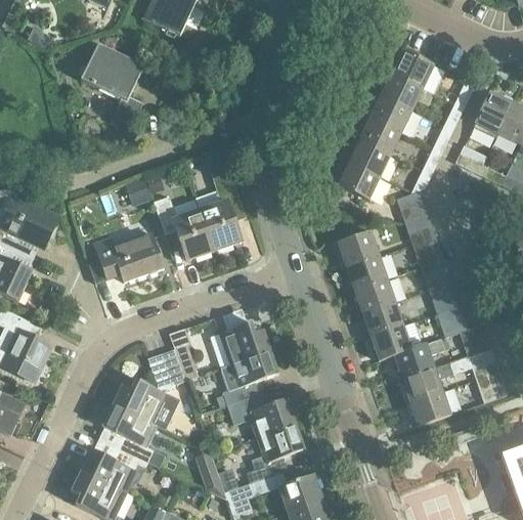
[(91,0),(109,8),(112,0),(91,0)]
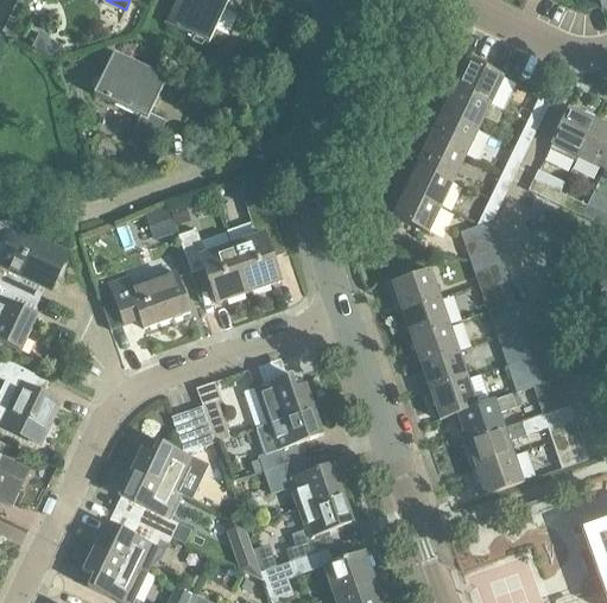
[(176,0),(166,21),(209,42),(226,6),(241,13),(246,2),(258,7),(260,0),(176,0)]
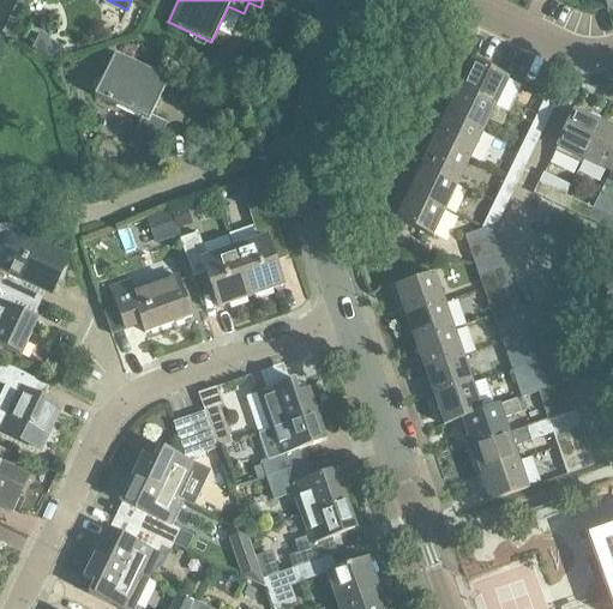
[(40,31),(34,44),(47,52),(52,43),(48,36),(40,31)]
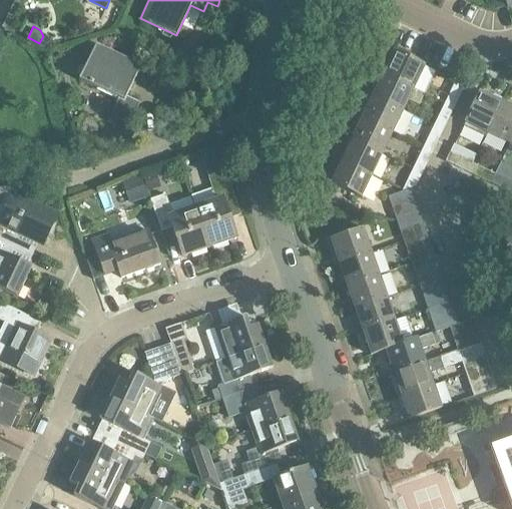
[(118,97),(108,119),(128,128),(140,101),(126,95),(141,63),(96,42),(79,78),(118,97)]
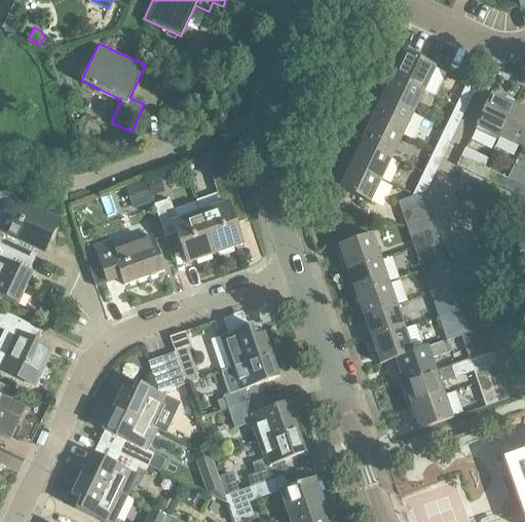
[(405,50),(394,73),(424,88),(436,65),(405,50)]
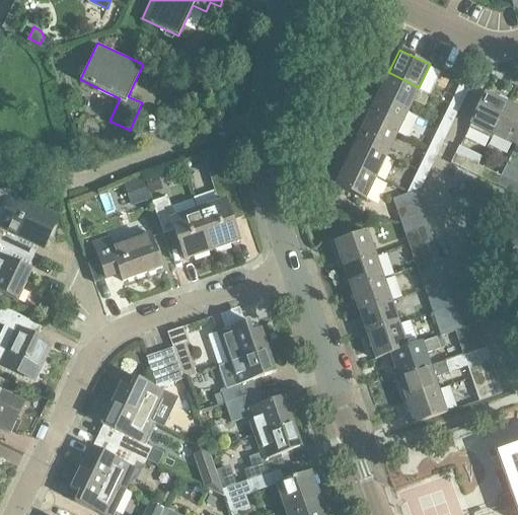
[(388,72),(378,94),(409,109),(414,98),(425,103),(430,92),(419,87),(388,72)]
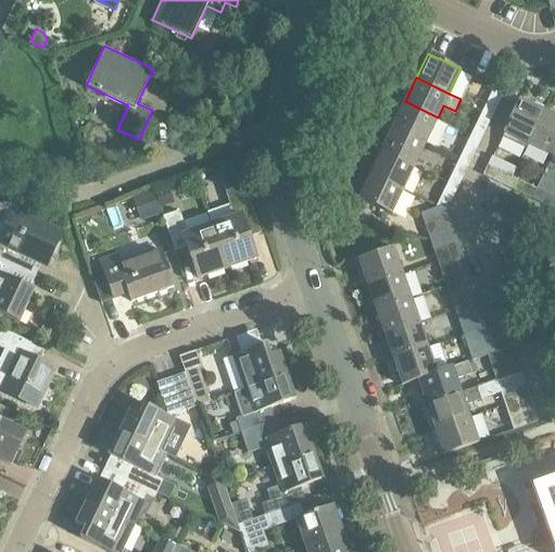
[(494,85),(482,110),(492,114),(504,89),(494,85)]
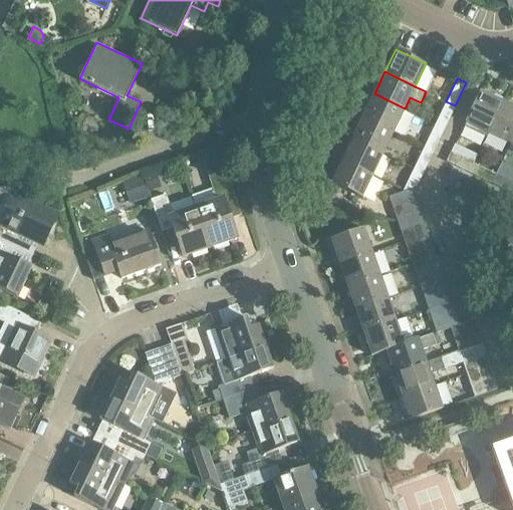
[(466,120),(489,132),(504,100),(503,96),(495,92),(492,95),(481,89),(466,120)]
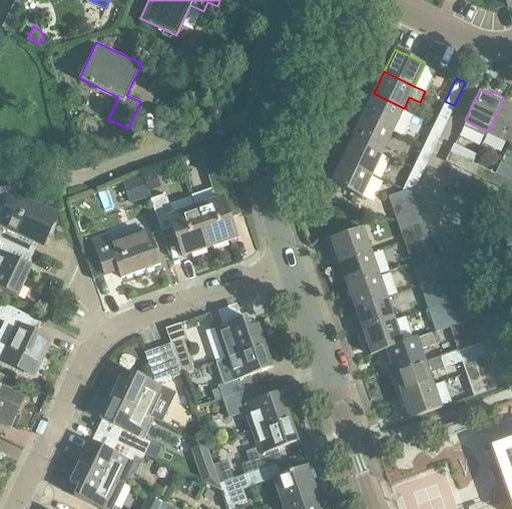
[(374,93),(363,115),(393,129),(404,108),(374,93)]
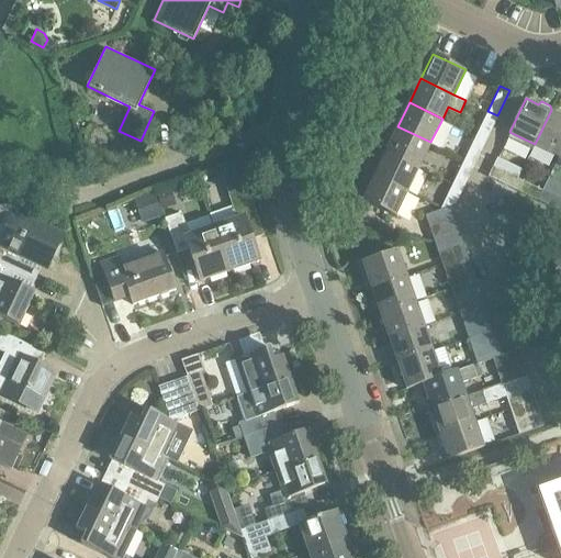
[(535,144),(559,155),(560,152),(560,114),(551,110),(535,144)]
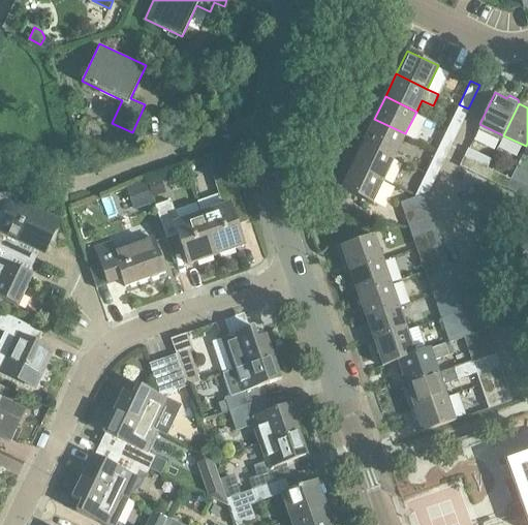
[(459,104),(448,127),(458,131),(468,109),(459,104)]
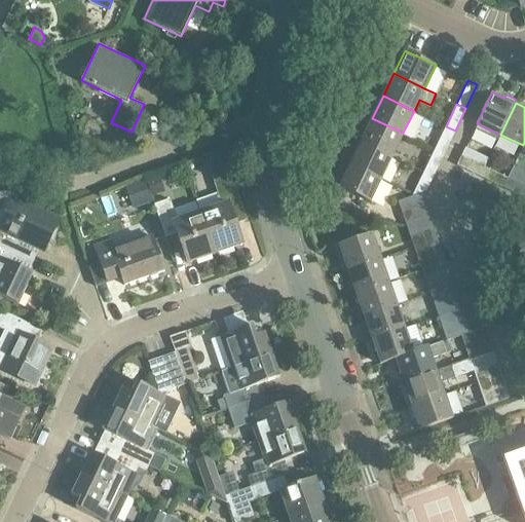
[(372,118),(362,141),(392,155),(403,133),(372,118)]
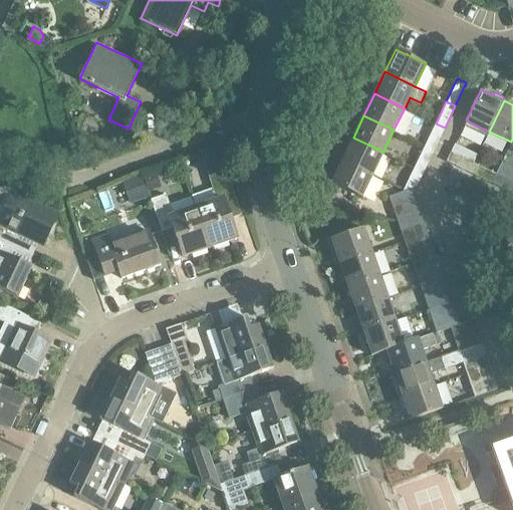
[(436,123),(425,145),(434,149),(445,128),(436,123)]
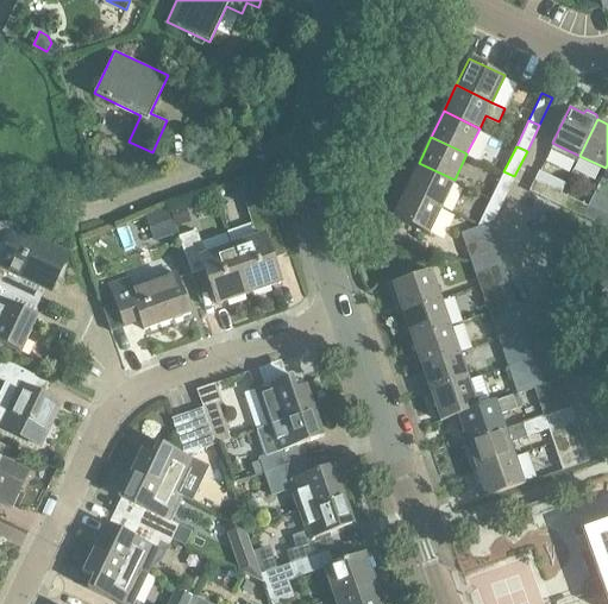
[(419,163),(407,188),(443,205),(455,180),(419,163)]
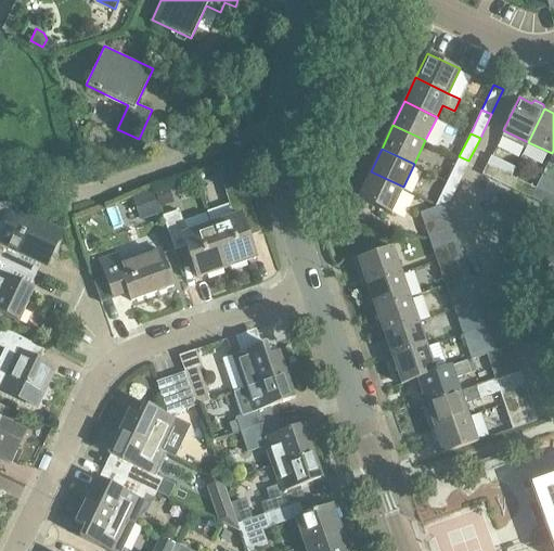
[(459,156),(448,180),(458,184),(468,161),(459,156)]
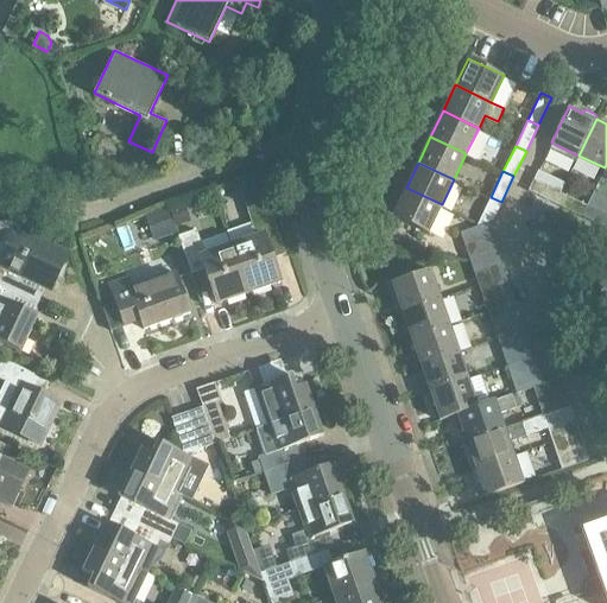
[(530,189),(556,202),(561,191),(535,178),(530,189)]
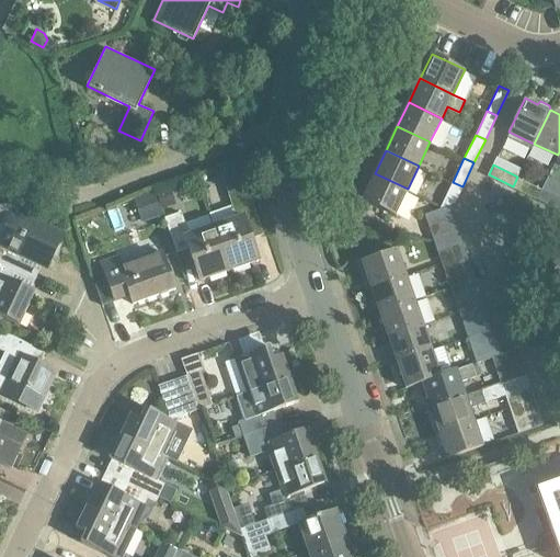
[(408,189),(375,173),(363,199),(396,214),(408,189)]
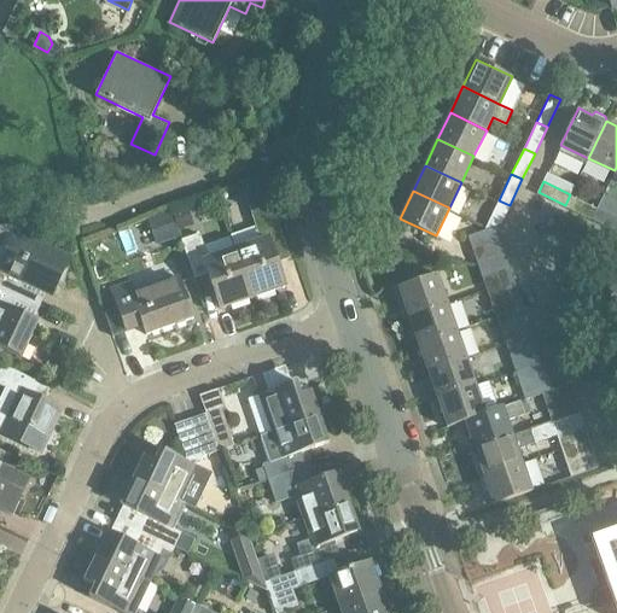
[(565,205),(592,217),(598,206),(570,194),(565,205)]
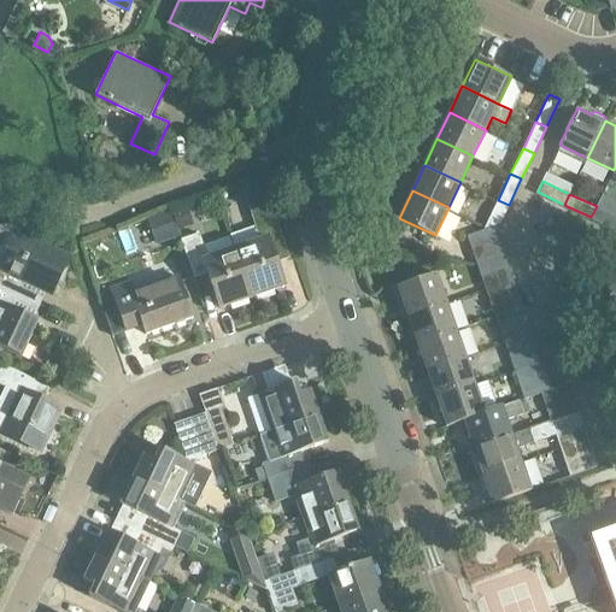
[(498,200),(485,227),(488,228),(500,223),(509,205),(498,200)]
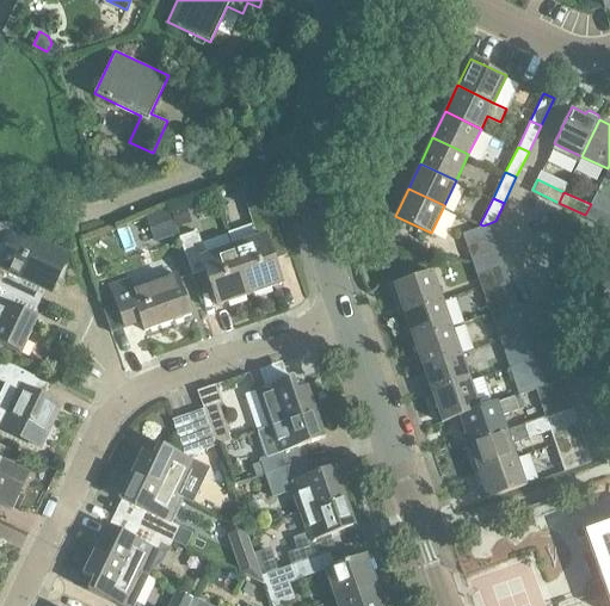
[(172,209),(178,224),(192,218),(186,203),(172,209)]
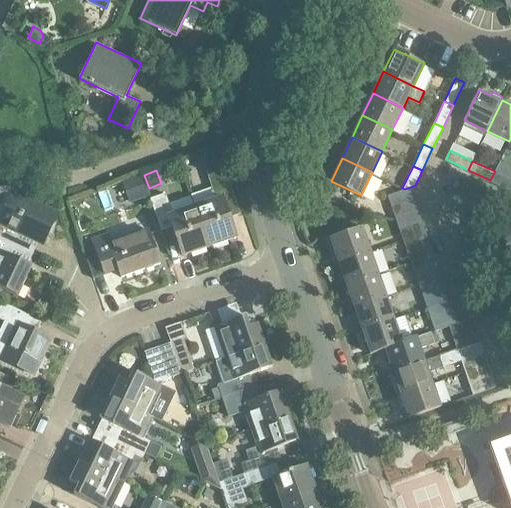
[(216,198),(196,205),(210,245),(236,235),(226,206),(237,202),(226,171),(209,176),(216,198)]
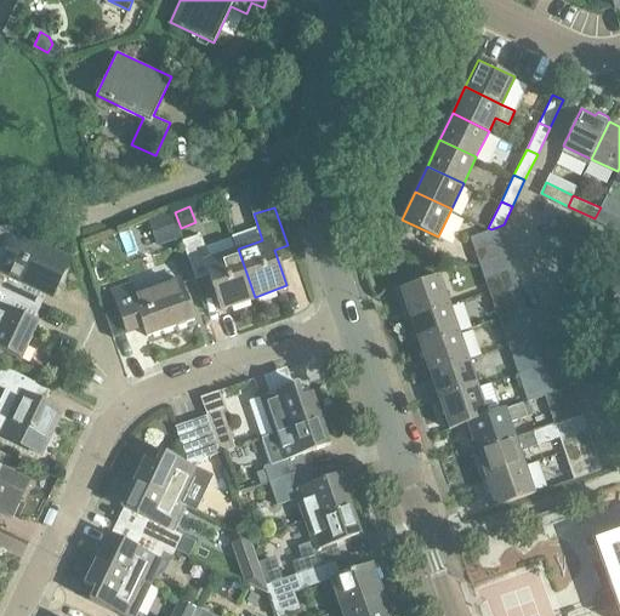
[(595,218),(619,231),(619,216),(601,207),(595,218)]
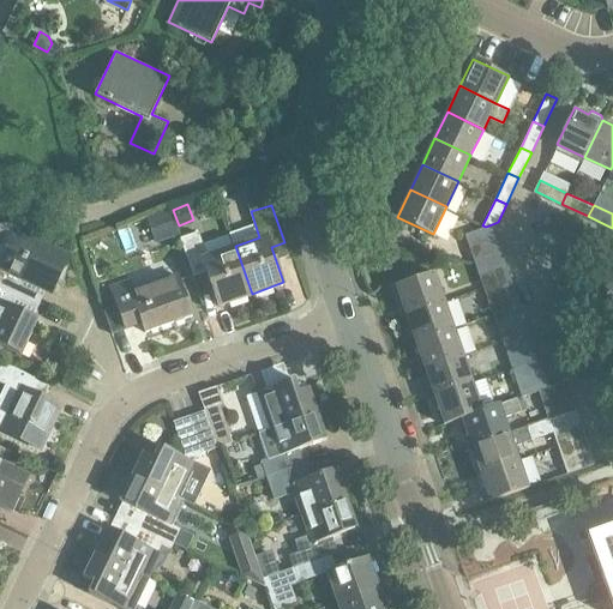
[(2,206),(0,212),(0,215),(8,219),(12,211),(2,206)]
